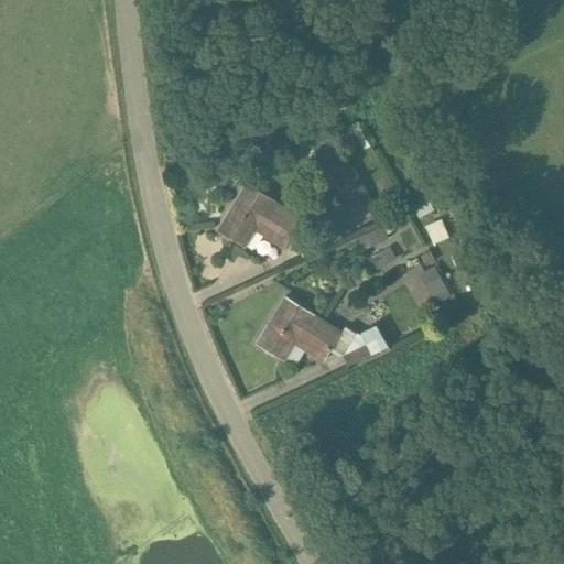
[(248,184),(218,232),(245,248),(257,229),(267,236),(272,226),(291,238),(285,247),(286,248),(303,220),(273,202),(274,201),(248,184)]
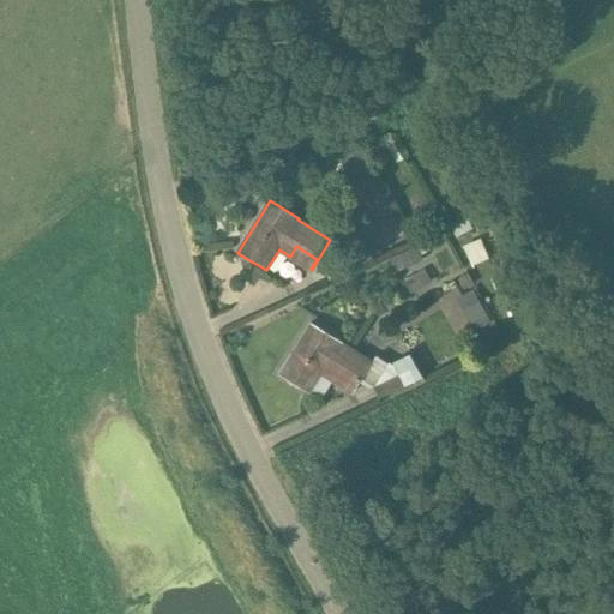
[(476,224),(457,233),(470,265),(489,258),(476,224)]
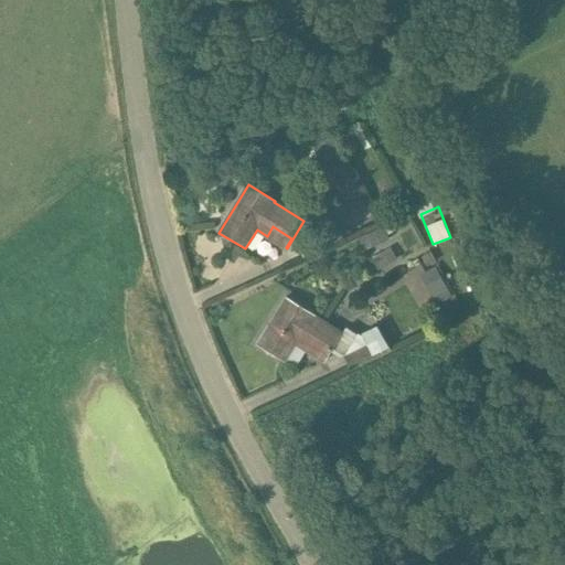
[(344,237),(336,222),(322,230),(323,233),(299,245),(306,258),(344,237)]
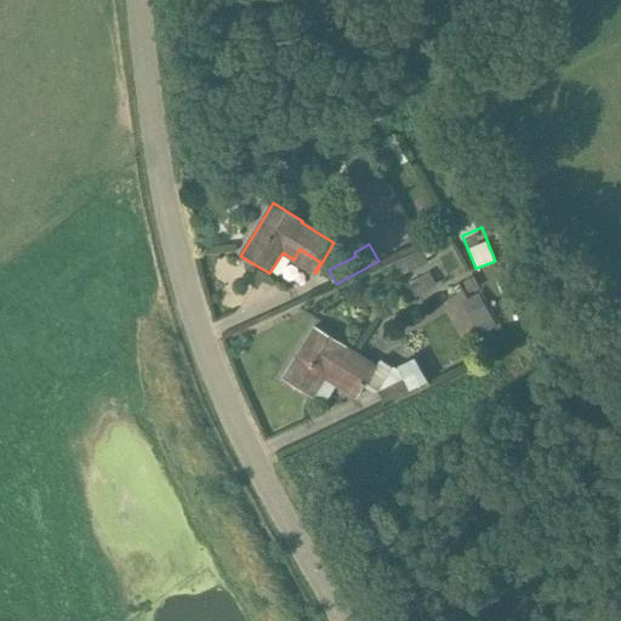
[(423,249),(397,262),(415,298),(442,285),(423,249)]
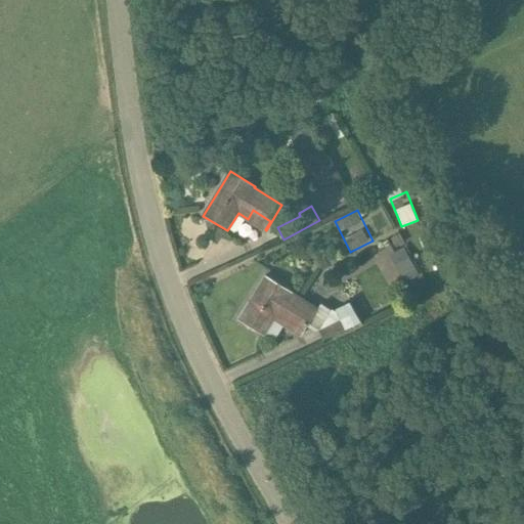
[(420,274),(404,248),(390,255),(405,282),(420,274)]
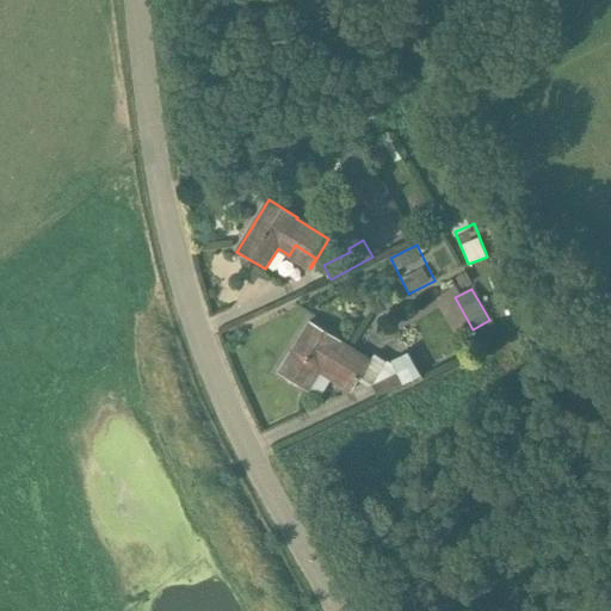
[(339,340),(310,322),(278,374),(307,392),(319,374),(351,394),(370,362),(339,341),(339,340)]
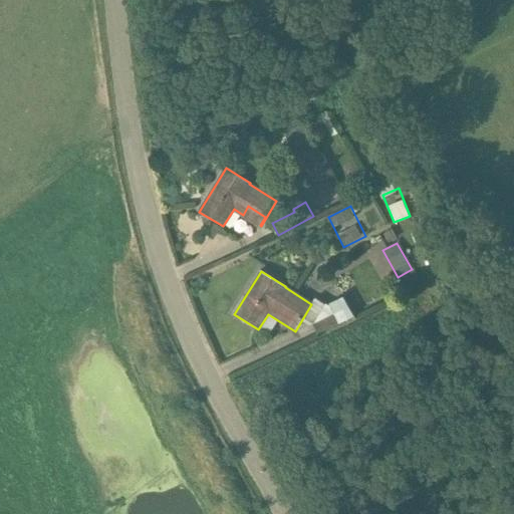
[(333,312),(312,323),(317,333),(354,315),(343,296),(328,302),(333,312)]
